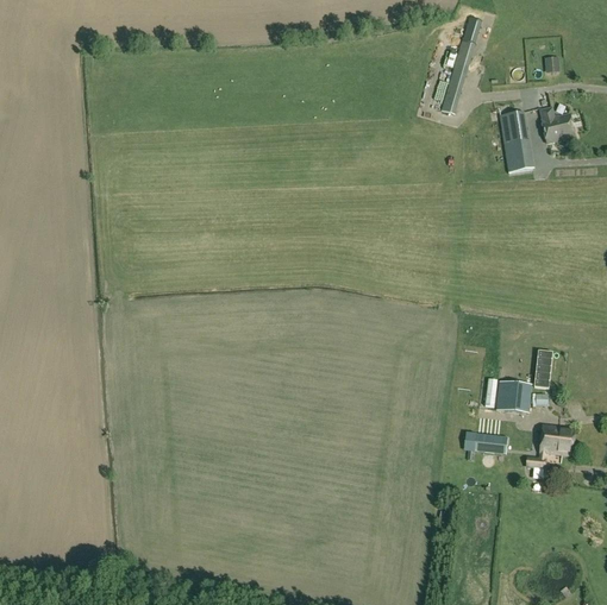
[(439,108),(454,112),(481,19),(468,16),(439,108)]
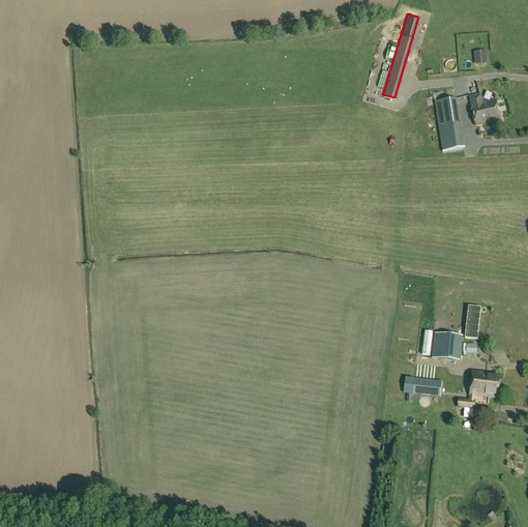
[(482,49),(474,49),(475,61),(484,61),(482,49)]
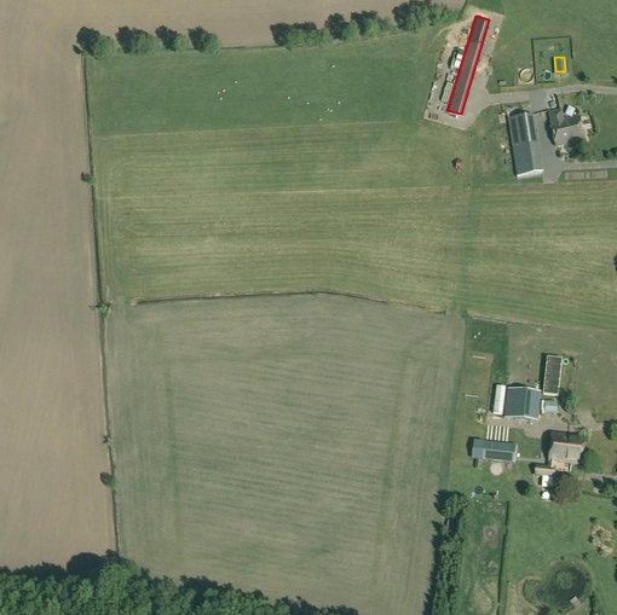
[(551,121),(549,121),(555,145),(583,138),(577,115),(561,119),(559,110),(548,112),(551,121)]
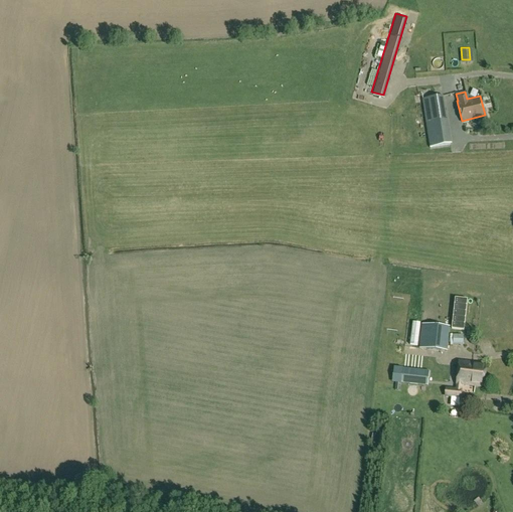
[(428,145),(450,142),(444,94),(420,97),(428,145)]
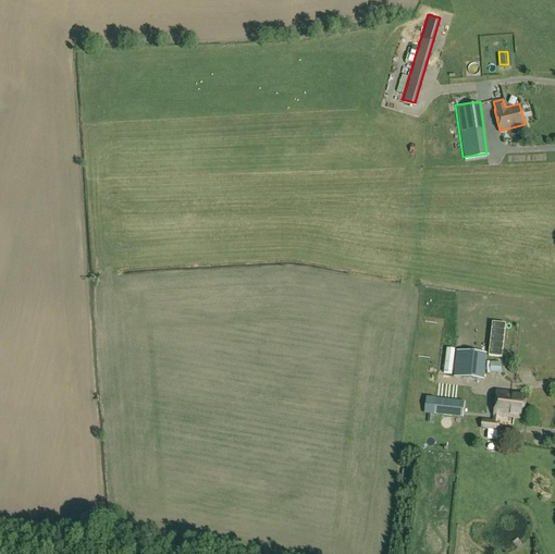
[(485,352),(455,348),(453,374),(482,378),(485,352)]
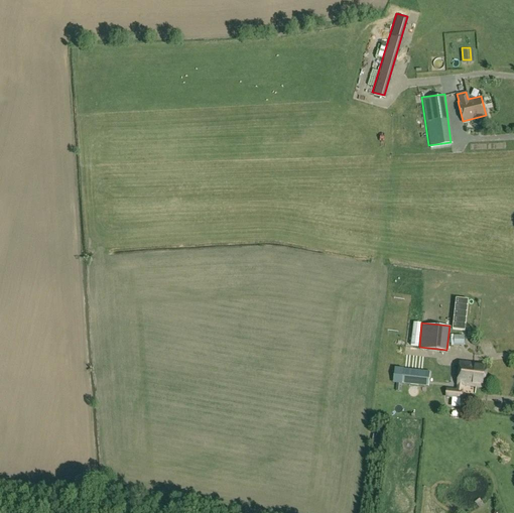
[(463,333),(452,333),(452,343),(463,344),(463,333)]
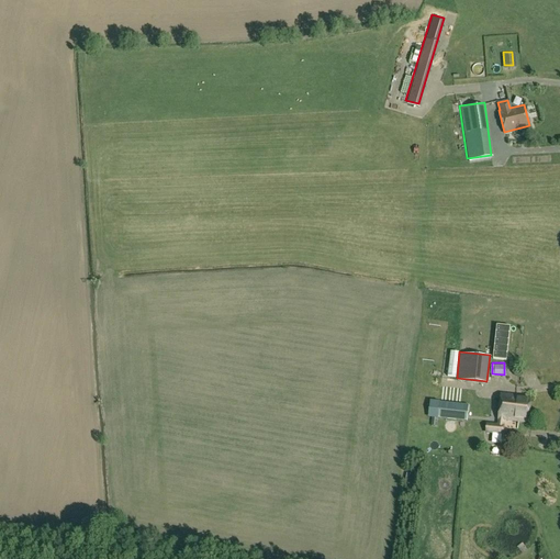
[(514,413),(513,418),(527,420),(530,394),(500,392),(499,399),(513,401),(513,409),(515,409),(515,410),(517,411),(517,414),(514,413)]
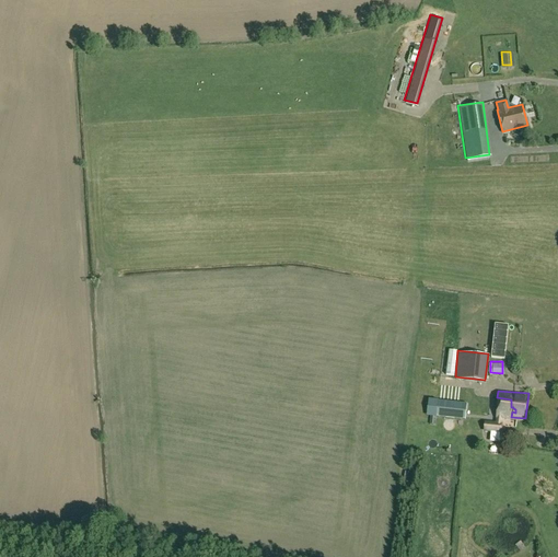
[(464,417),(464,412),(465,401),(438,397),(436,414),(464,417)]
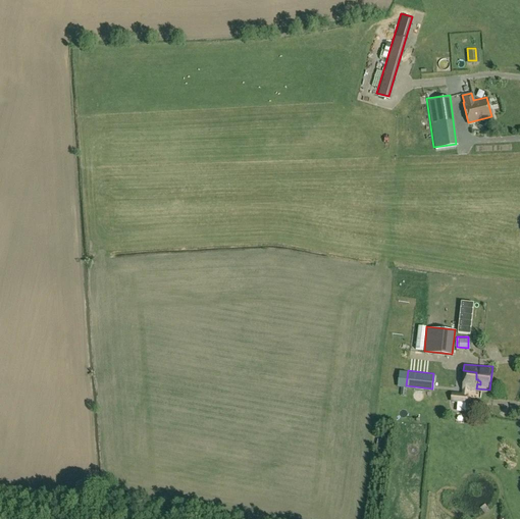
[(467,387),(476,388),(477,383),(480,384),(480,381),(478,380),(478,379),(476,379),(476,372),(463,370),(461,393),(451,392),(451,399),(456,400),(456,405),(464,406),(464,401),(466,402),(467,387)]
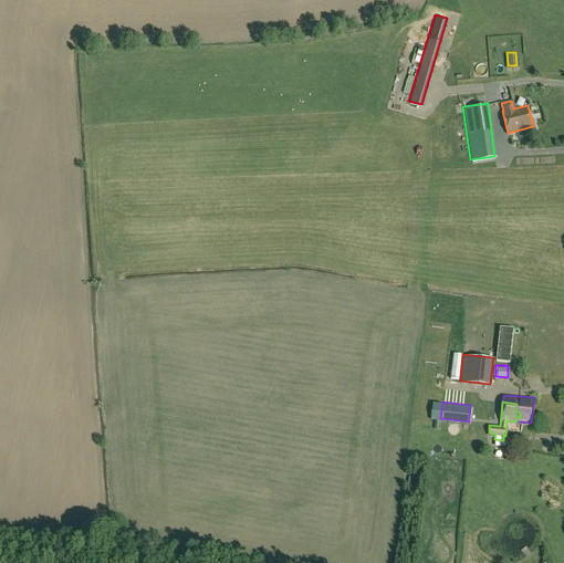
All buildings are outlined.
